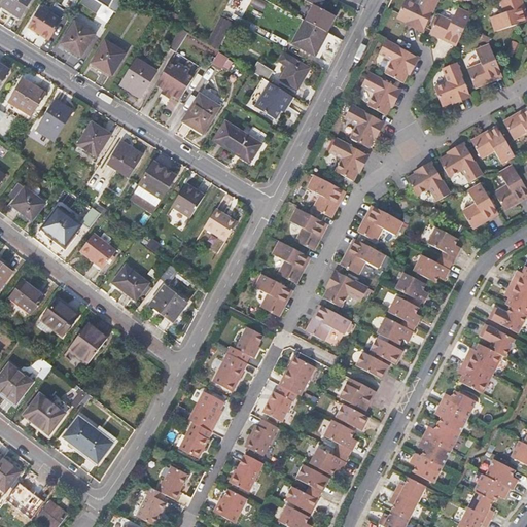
[(0,10),(15,22),(30,0),(3,0),(0,5),(0,10)]
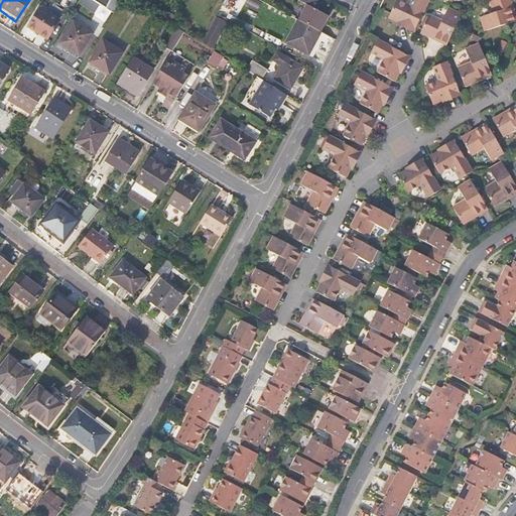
[(120,0),(92,0),(113,12),(120,0)]
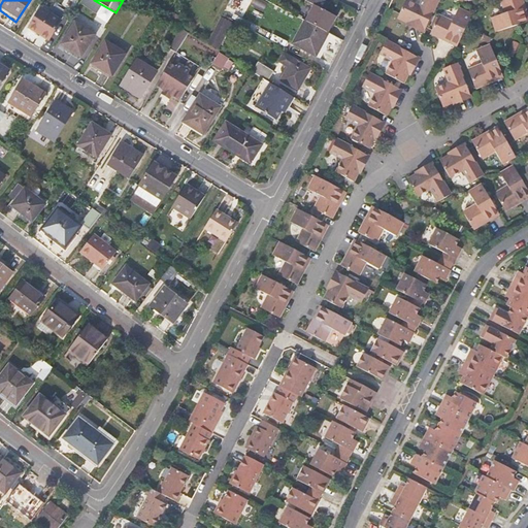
[(303,0),(303,1),(295,17),(305,21),(326,32),(334,17),(323,10),(327,3),(321,0),(303,0)]
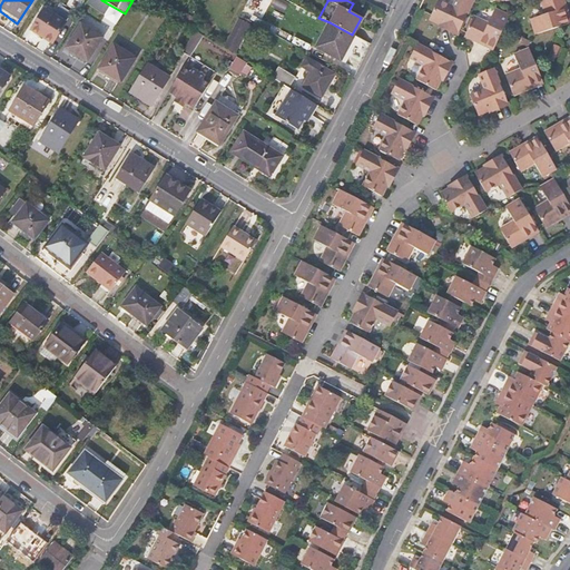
[(438,0),(431,15),(429,19),(434,22),(440,25),(458,33),(460,30),(473,0),(454,0),(452,6),(439,0),(438,0)]
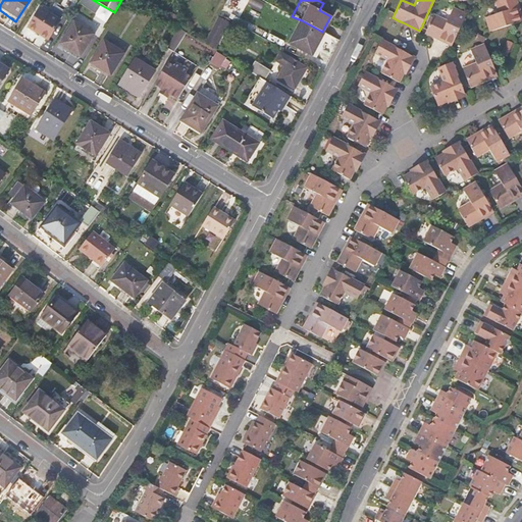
[(485,17),(490,32),(521,20),(516,4),(517,4),(516,0),(496,0),(500,12),(485,17)]
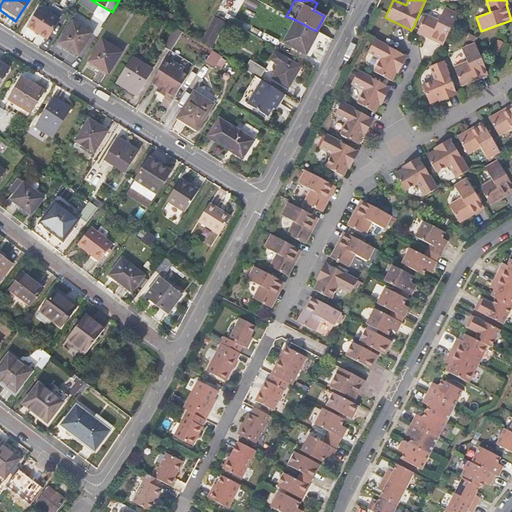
[(425,14),(418,29),(417,32),(423,35),(427,37),(428,35),(444,43),(452,25),(457,13),(444,8),(438,21),(425,14)]
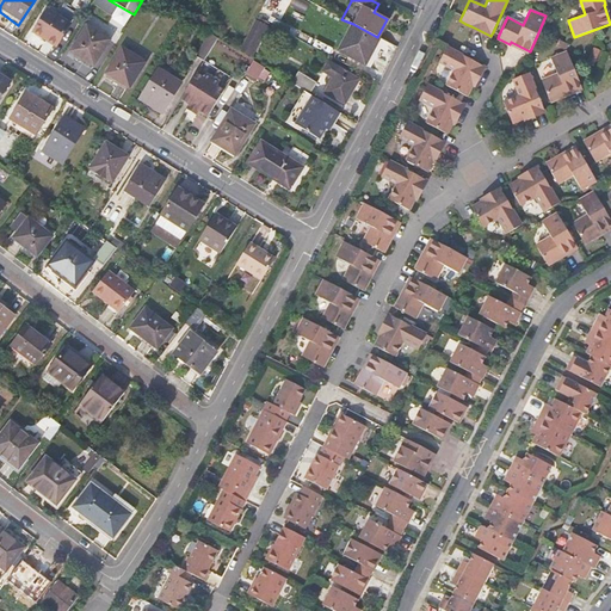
[(67,26),(44,12),(30,34),(53,48),(67,26)]
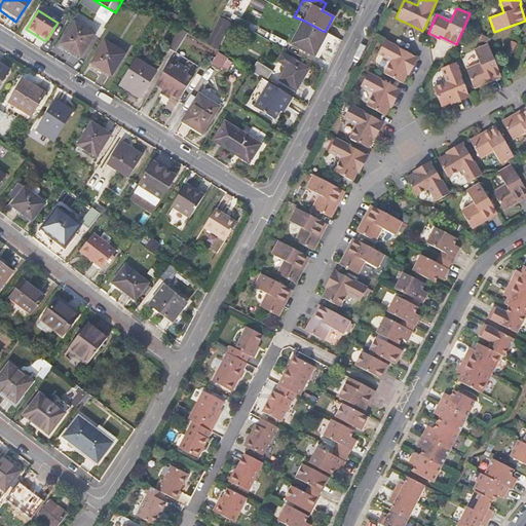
[(228,24),(218,19),(205,43),(215,48),(228,24)]
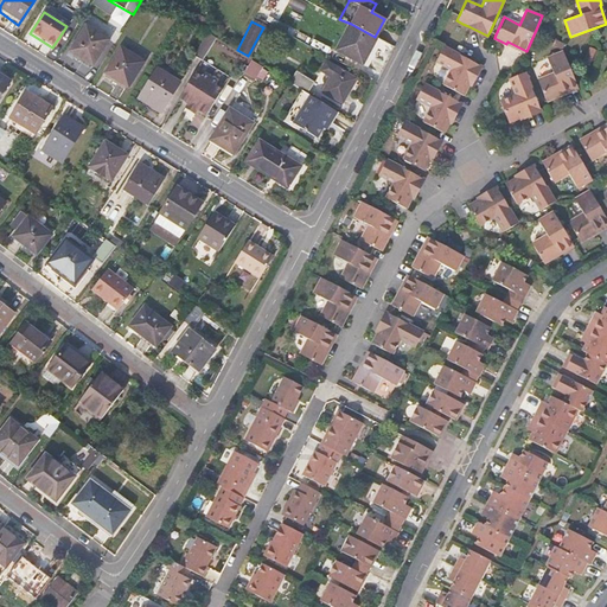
[(363,64),(377,38),(375,37),(351,24),(337,50),(363,64)]
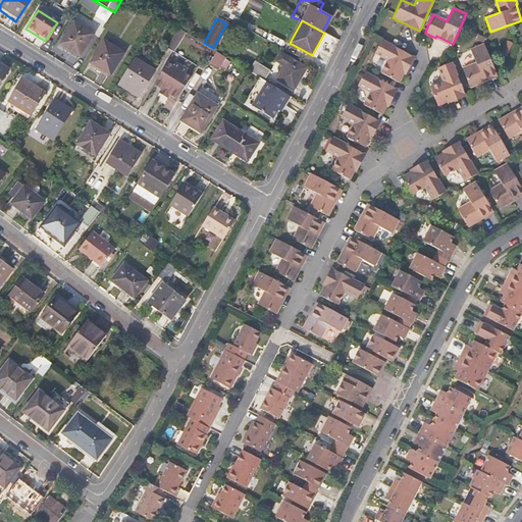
[(75,59),(90,35),(71,24),(57,48),(75,59)]
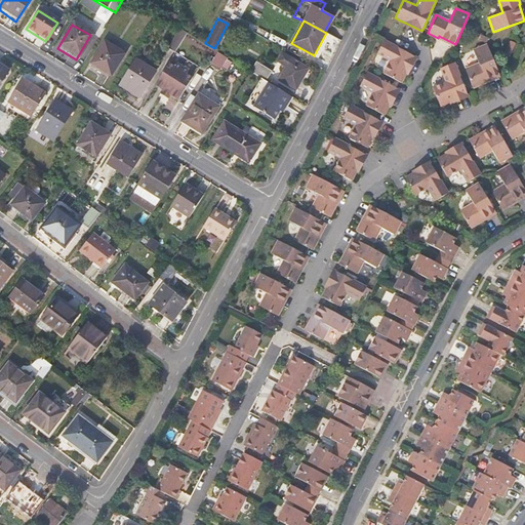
[(187,33),(178,29),(166,48),(173,53),(187,33)]
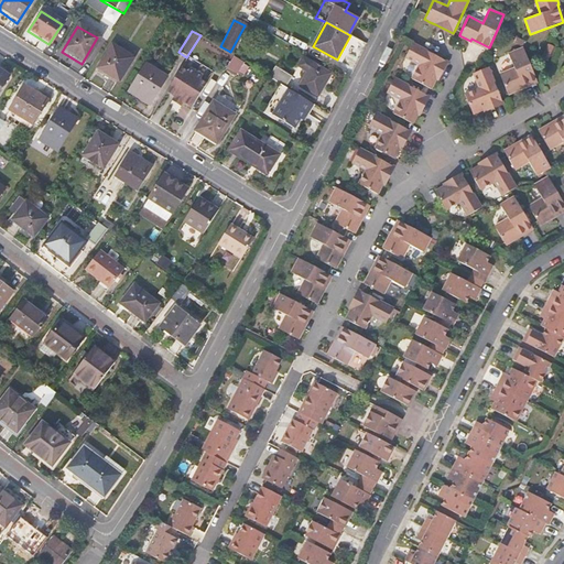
[(419,65),(411,79),(425,86),(431,89),(436,78),(440,72),(445,61),(412,43),(404,57),(419,65)]
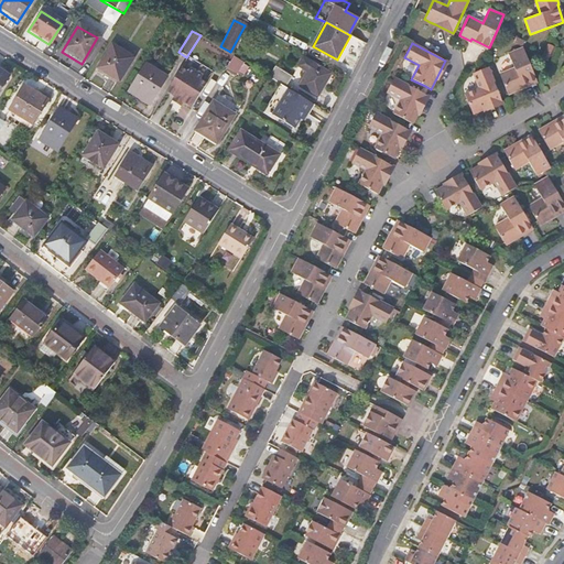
[(543,55),(549,58),(554,46),(548,44),(543,55)]
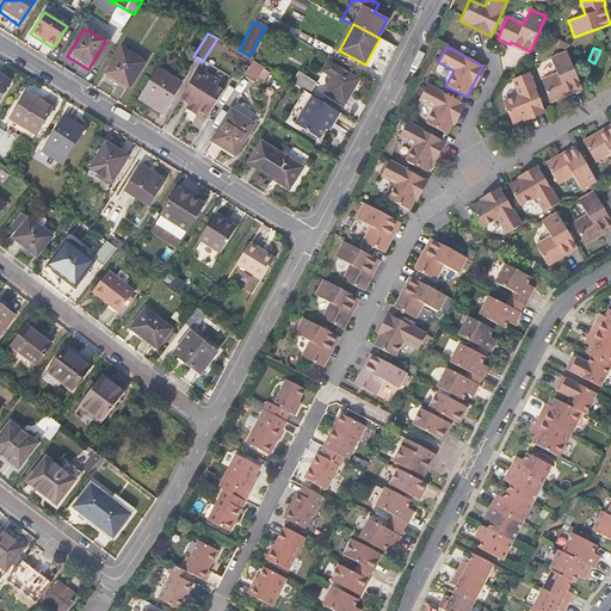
[(128,90),(143,65),(121,50),(105,75),(128,90)]
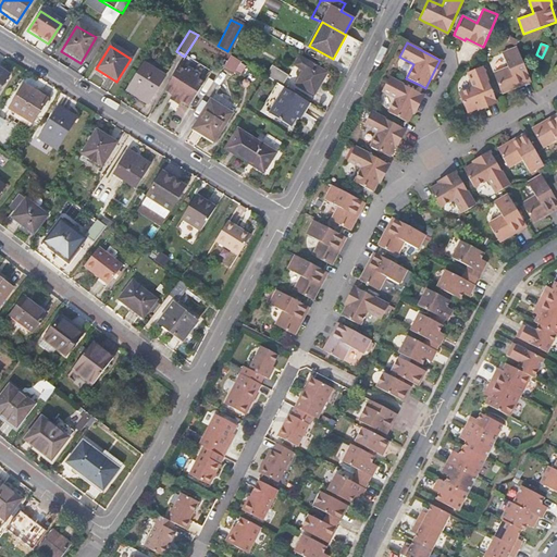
[(494,74),(503,93),(512,88),(512,87),(516,85),(530,79),(517,47),(503,53),(508,67),(494,74)]
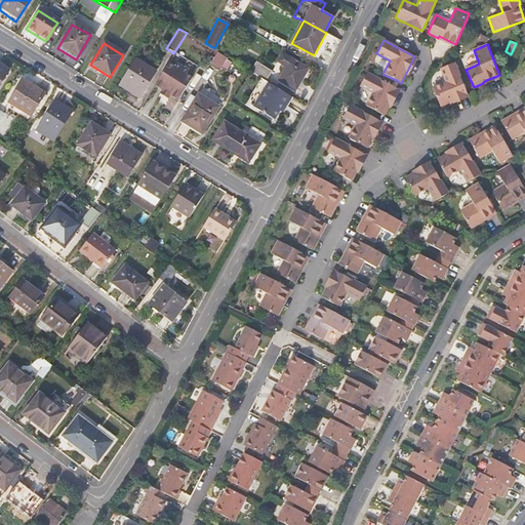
[(216,51),(209,63),(216,67),(218,64),(224,67),(228,61),(223,56),(223,55),(216,51)]
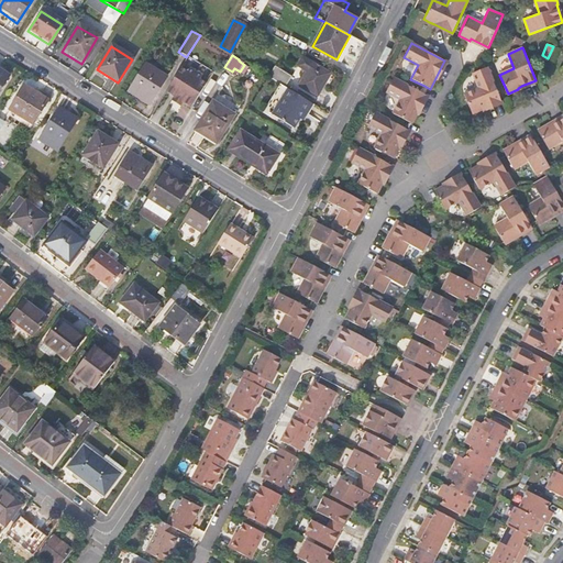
[(186,57),(165,91),(174,97),(183,103),(190,108),(212,73),(186,57)]
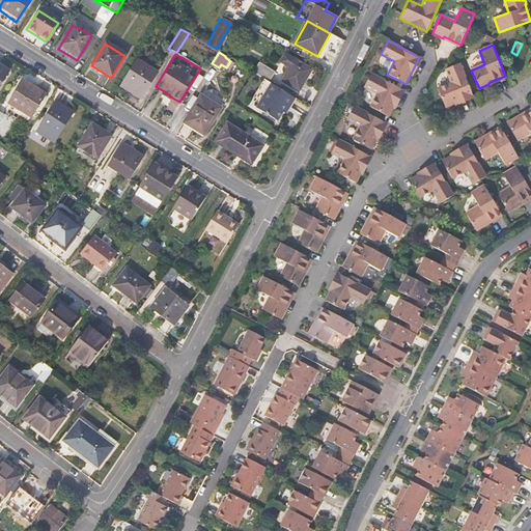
[(306,82),(312,71),(286,55),(281,63),(289,70),(282,81),(299,91),(306,82)]
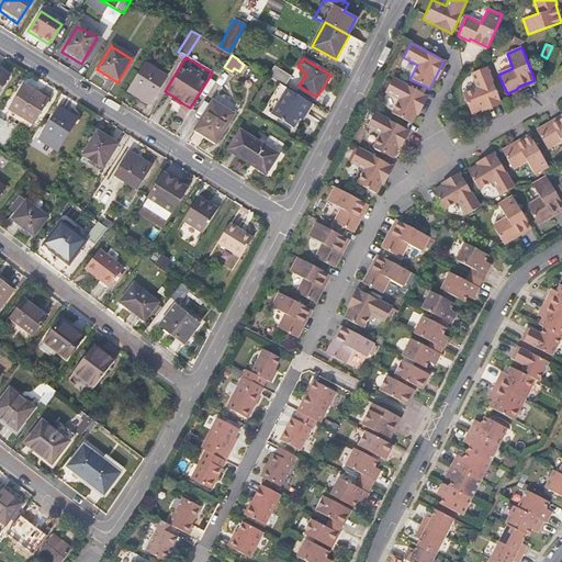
[(136,97),(148,104),(164,78),(145,65),(130,89),(138,94),(136,97)]
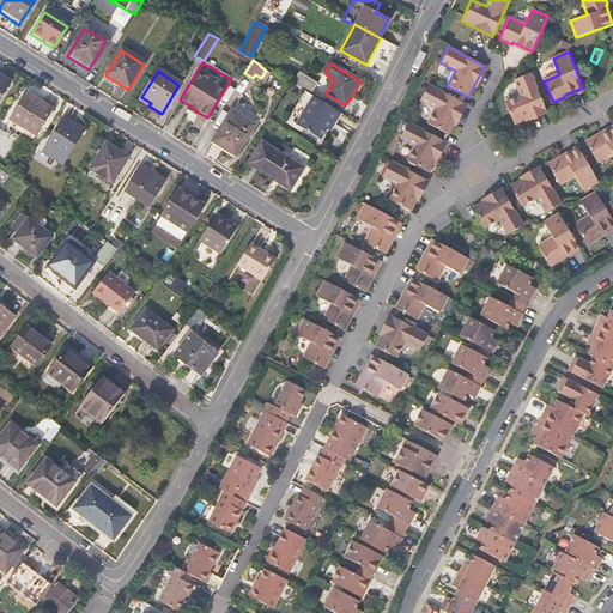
[(303,90),(311,96),(319,84),(299,73),(292,84),(303,90)]
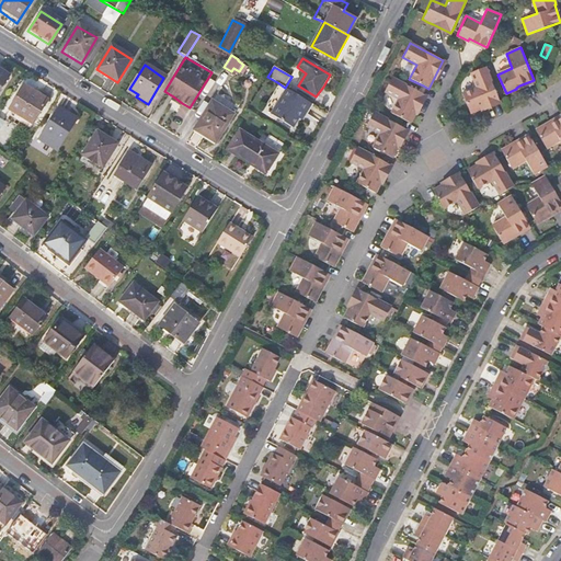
[(477,88),(462,94),(468,109),(471,113),(476,112),(481,110),(500,102),(497,98),(485,67),(471,73),(477,88)]
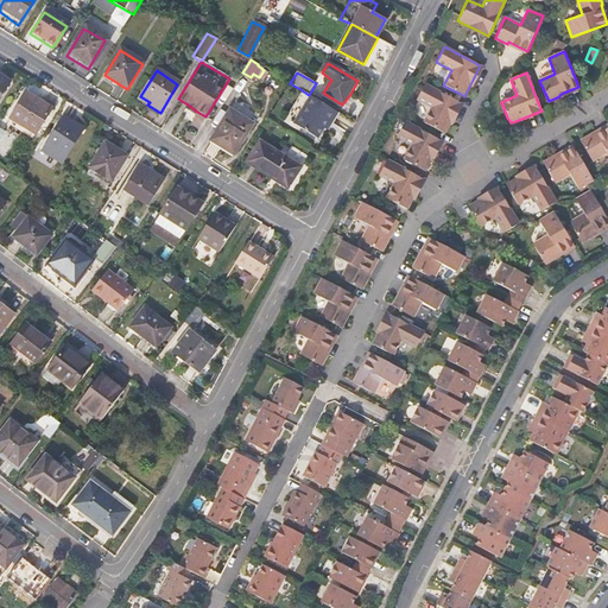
[(362,84),(358,81),(350,94),(354,96),(362,84)]
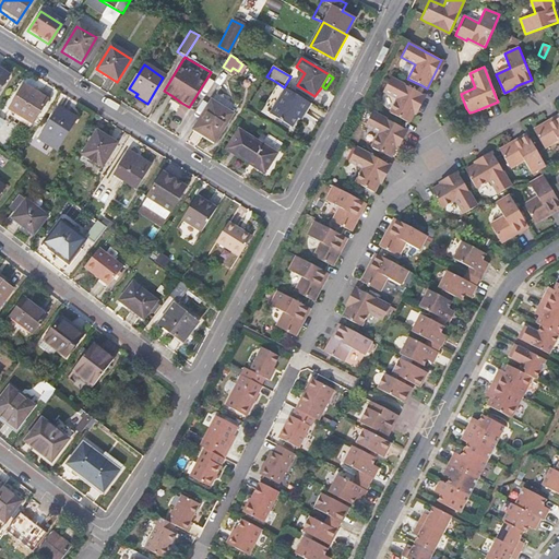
[(396,98),(390,113),(404,120),(408,122),(414,113),(418,105),(424,95),(418,92),(391,78),(383,92),(396,98)]
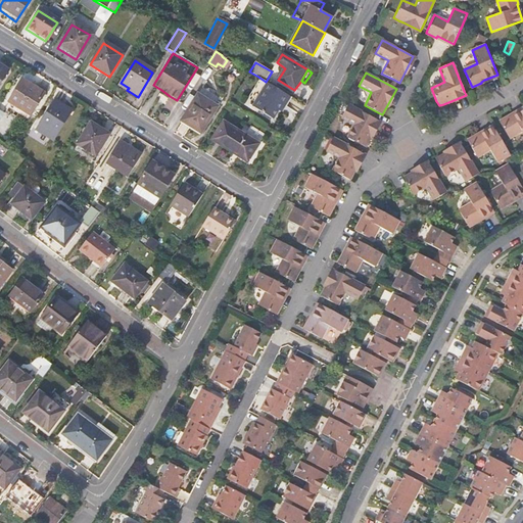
[(282,106),(288,95),(266,82),(258,77),(243,101),(271,117),(279,104),(282,106)]
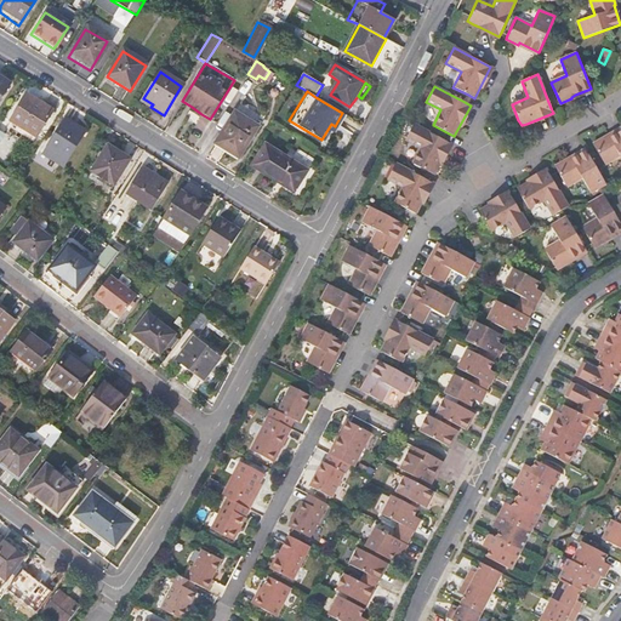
[(22,93),(20,97),(35,107),(38,103),(22,93)]
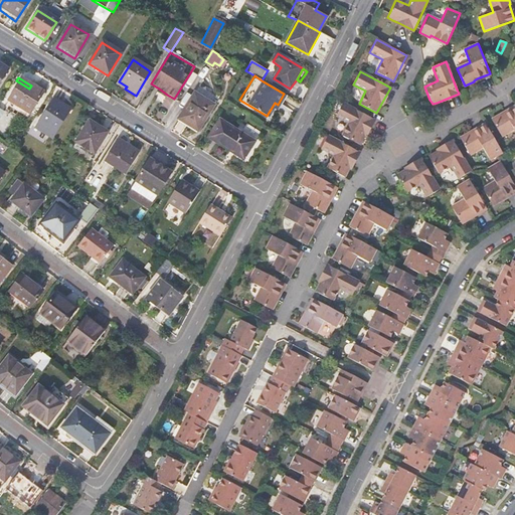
[(29,89),(16,80),(4,100),(24,114),(39,91),(31,86),(29,89)]
